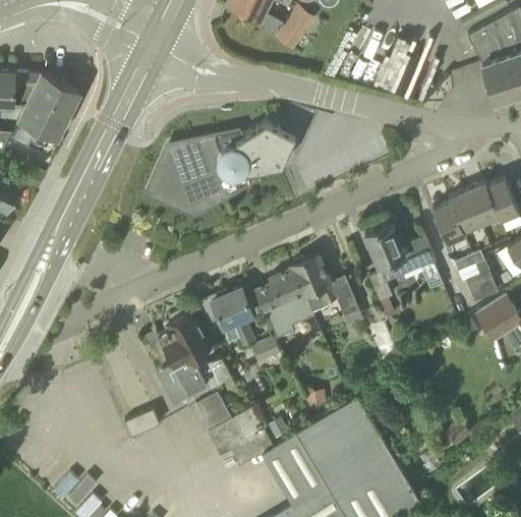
[(231,0),(227,9),(258,24),(271,0),(231,0)]
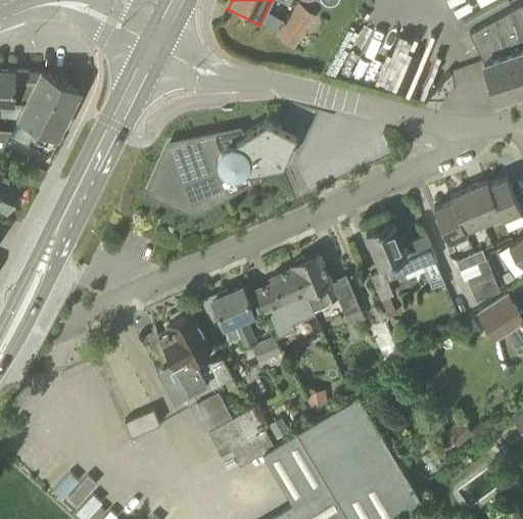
[(505,0),(463,22),(467,32),(511,8),(506,0),(505,0)]
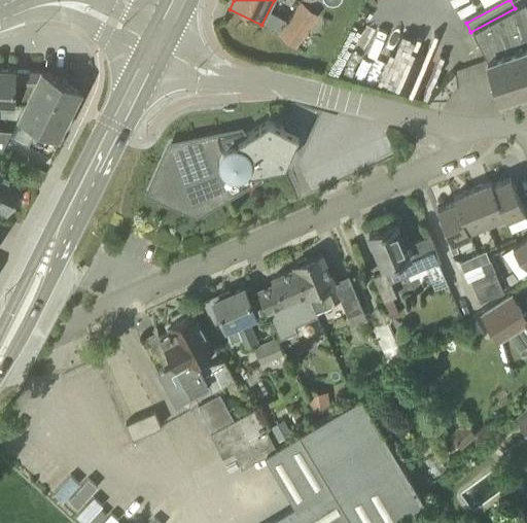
[(279,40),(295,50),(317,19),(301,7),(279,40)]
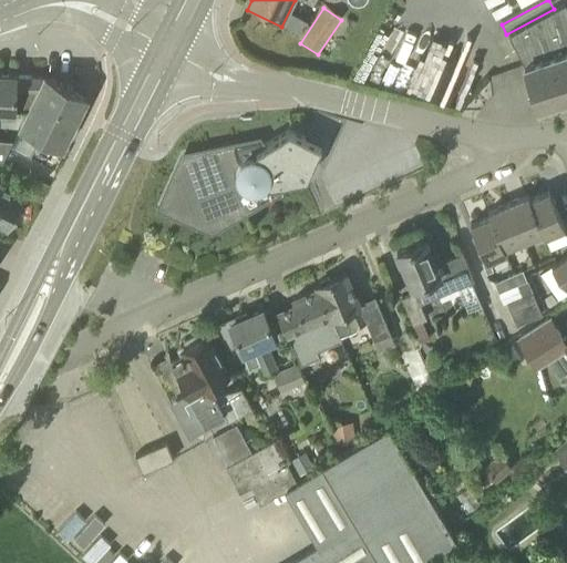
[(538,110),(566,100),(566,14),(565,9),(538,24),(508,39),(524,68),(538,110)]
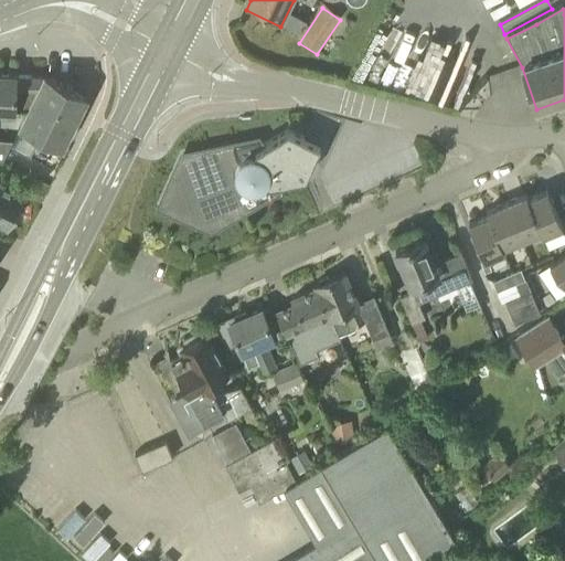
[(29,113),(44,81),(0,78),(0,113),(16,115),(14,112),(29,113)]
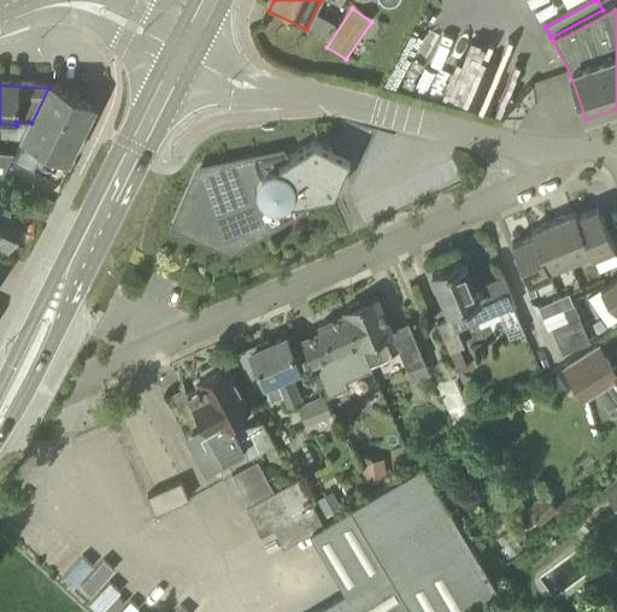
[(48,153),(68,163),(95,110),(50,87),(48,88),(31,123),(13,158),(39,170),(48,153)]
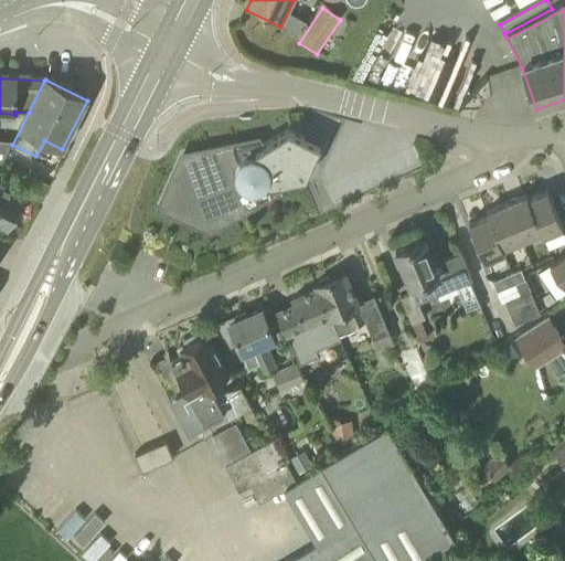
[(313,163),(320,148),(305,141),(288,134),(260,150),(257,145),(184,160),(162,209),(211,231),(276,193),(275,187),(306,181),(313,163)]
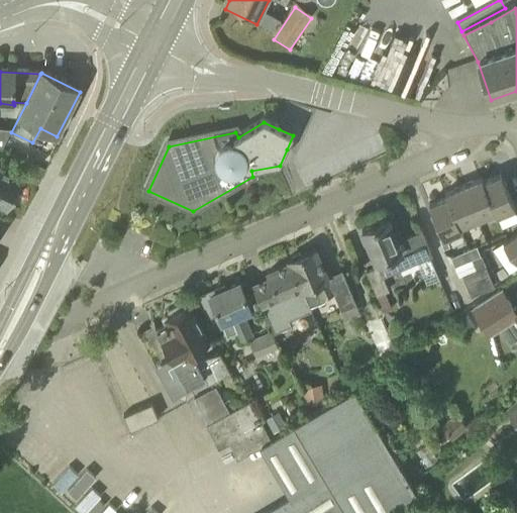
[(23,181),(0,168),(0,207),(7,211),(23,181)]
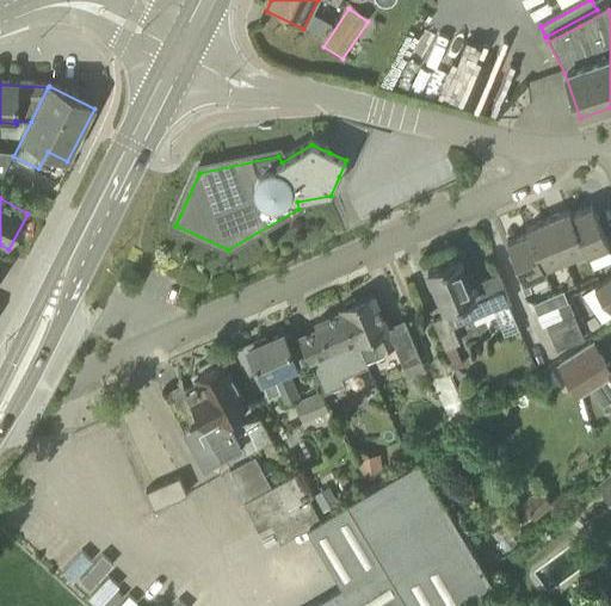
[(609,248),(592,209),(572,218),(569,214),(585,253),(586,258),(609,248)]
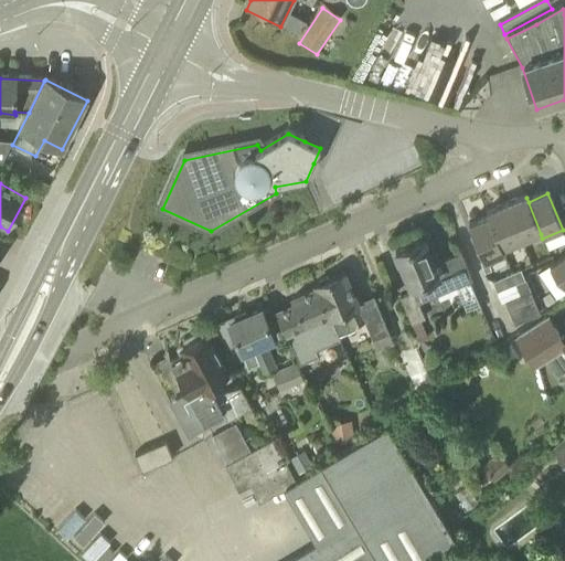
[(541,234),(526,198),(507,207),(521,242),(541,234)]
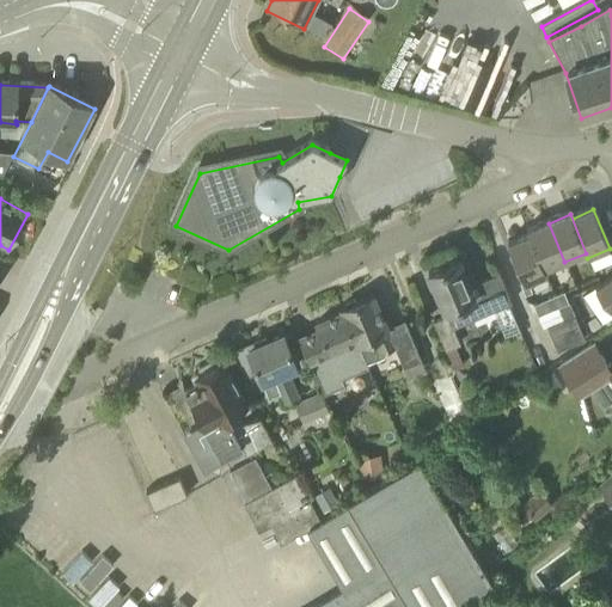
[(545,275),(546,275),(544,270),(564,262),(549,224),(528,232),(545,275)]
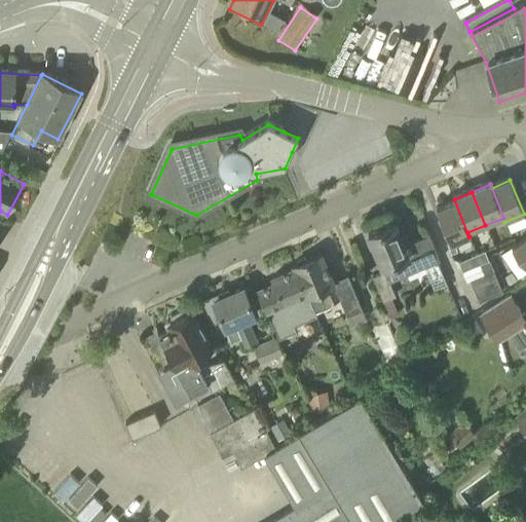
[(450,245),(468,236),(454,199),(453,200),(454,203),(437,212),(450,245)]
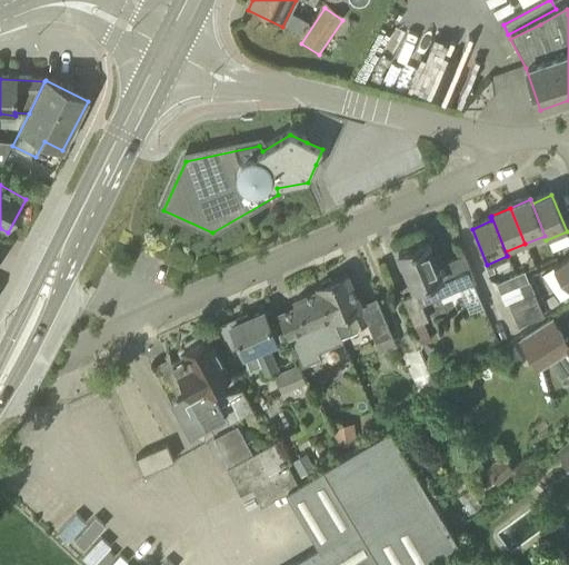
[(427,244),(398,257),(413,290),(422,287),(430,304),(476,284),(463,256),(437,267),(427,244)]
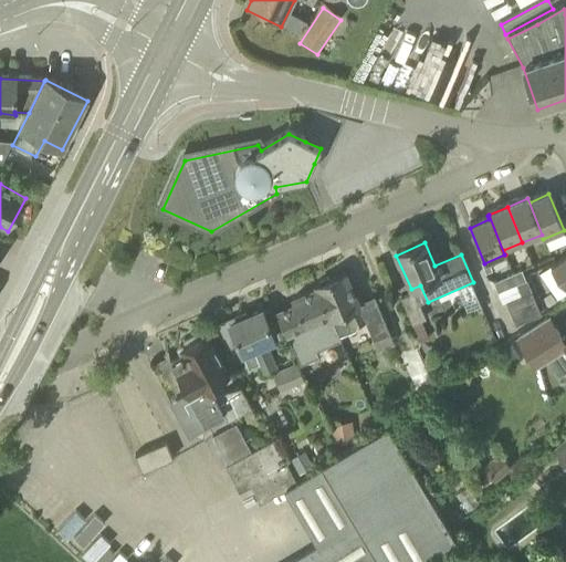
[(565,258),(551,269),(565,291),(565,258)]
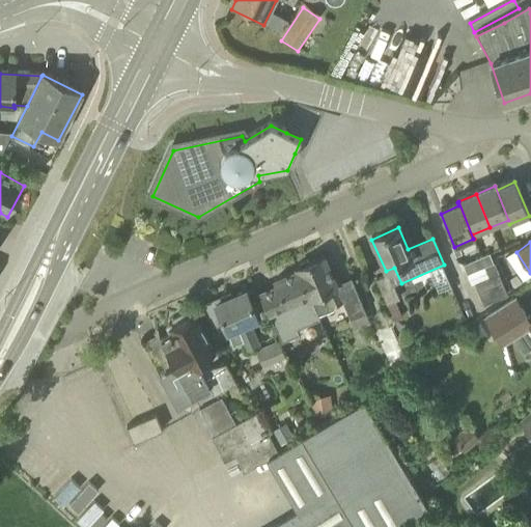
[(486,270),(495,267),(490,255),(481,259),(486,270)]
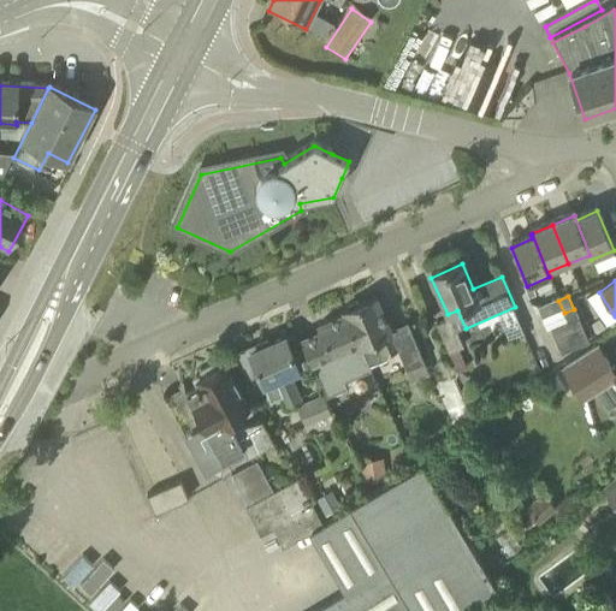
[(344,315),(345,318),(347,318),(359,349),(361,349),(371,371),(389,362),(389,360),(400,356),(407,374),(425,367),(408,327),(390,334),(375,301),(360,308),(357,306),(348,309),(349,313),(344,315)]
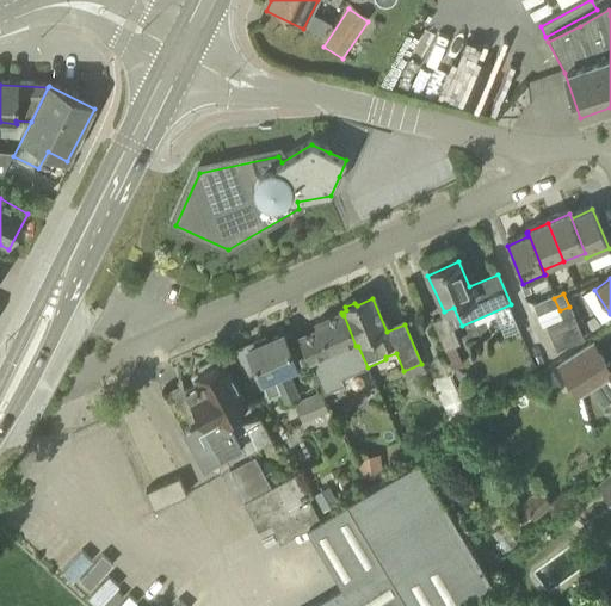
[(543,332),(553,327),(574,319),(569,307),(560,310),(538,319),(543,332)]
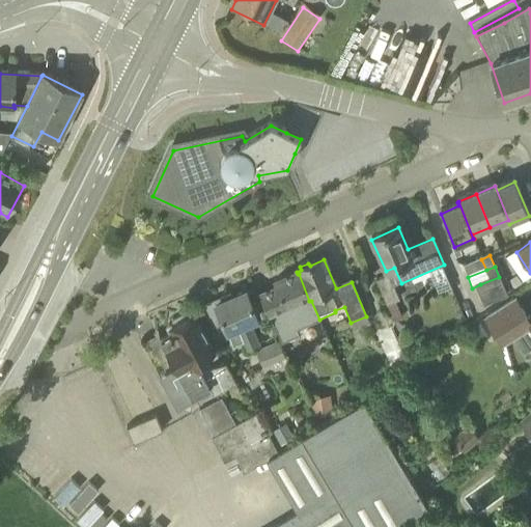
[(430,272),(437,292),(449,287),(444,268),(430,272)]
